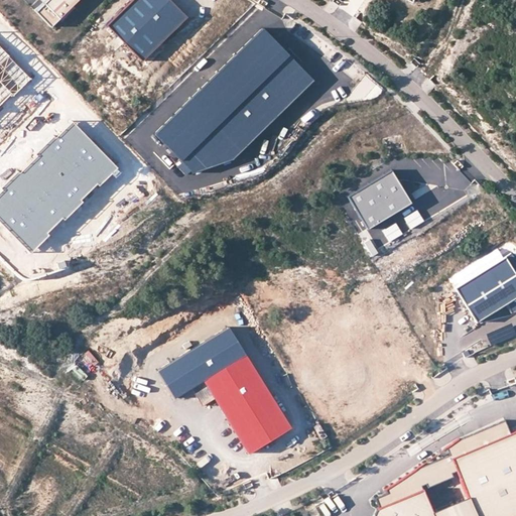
[(43,0),(33,10),(50,27),(78,0),(43,0)]
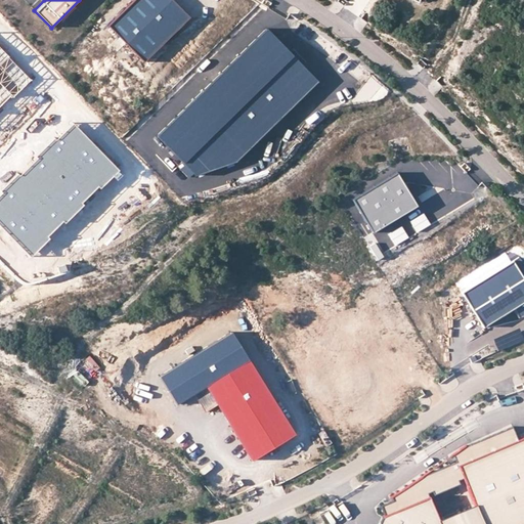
[(174,0),(129,0),(106,23),(142,58),(188,14),(174,0)]
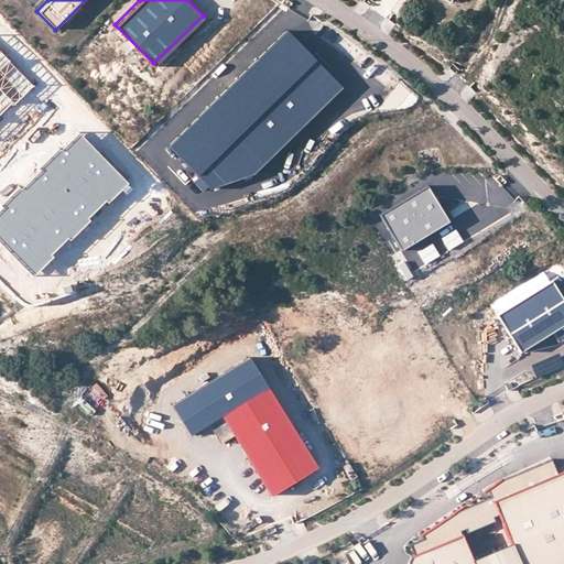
[(164,142),(206,185),(250,169),(340,86),(281,26),(164,142)]
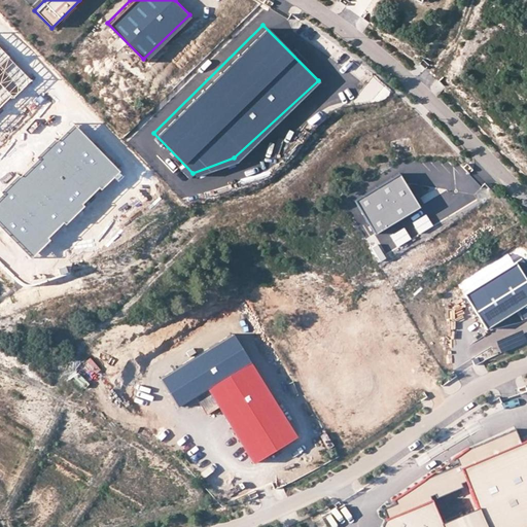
[(31,78),(0,47),(0,104),(9,95),(11,97),(31,78)]
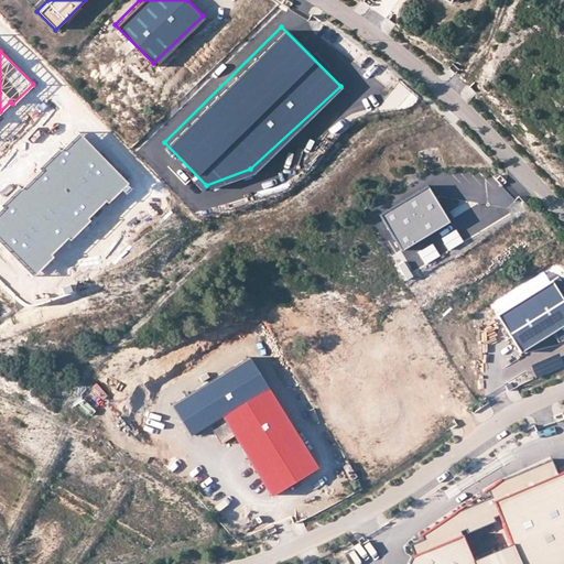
[(127,182),(78,132),(60,151),(57,149),(38,169),(40,171),(20,190),(19,187),(0,204),(0,205),(1,207),(0,208),(0,243),(32,277),(52,256),(50,253),(67,237),(69,239),(88,220),(86,218),(105,199),(107,202),(121,188),(126,193),(130,188),(126,184),(127,182)]
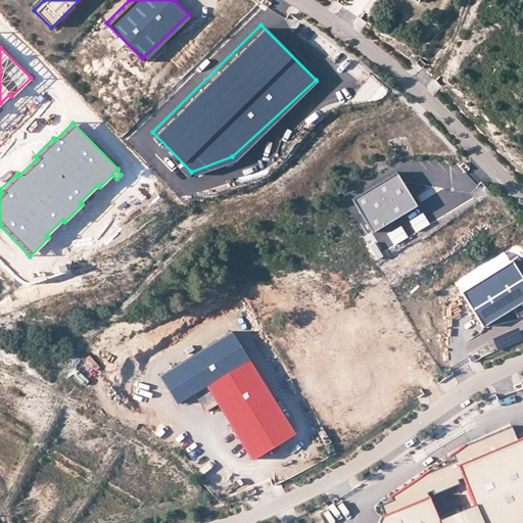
[(442,190),(418,204),(428,222),(473,196),(469,189),(472,187),(455,156),(433,169),(438,178),(436,179),(442,190)]
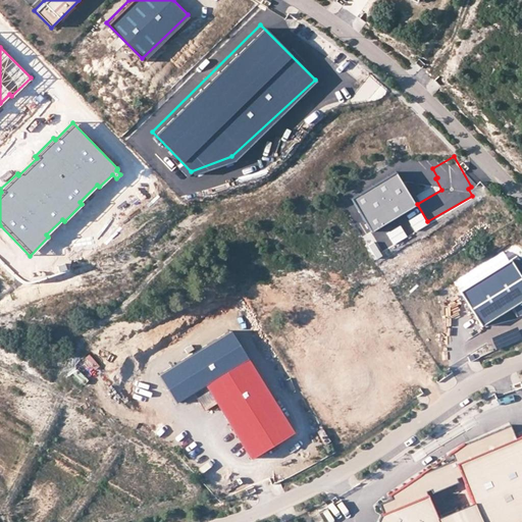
[(352,199),(371,231),(416,205),(402,181),(397,185),(392,175),(397,172),(396,172),(352,199)]
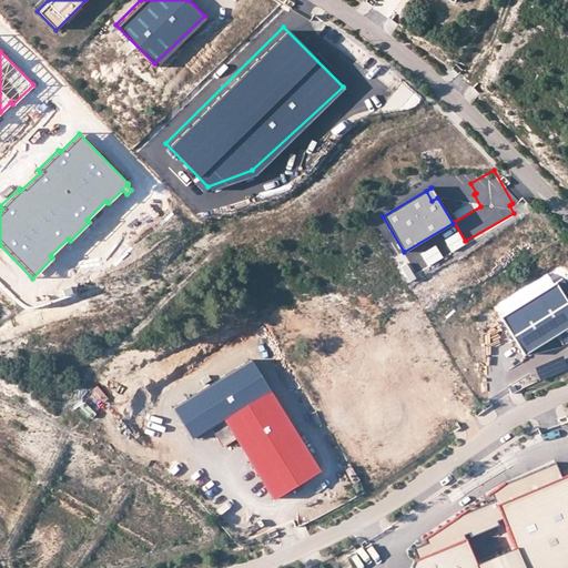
[(437,198),(432,188),(426,191),(432,201),(437,198)]
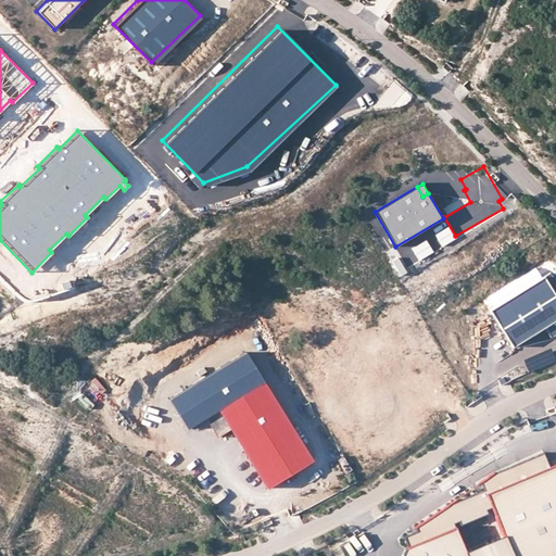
[(445,224),(425,237),(433,251),(454,238),(445,224)]
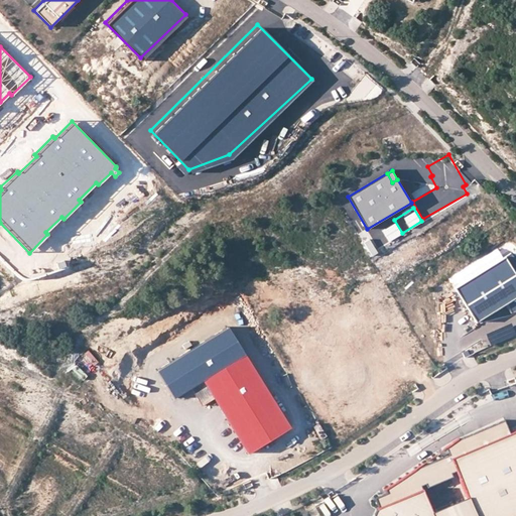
[(369,239),(362,242),(368,255),(375,252),(369,239)]
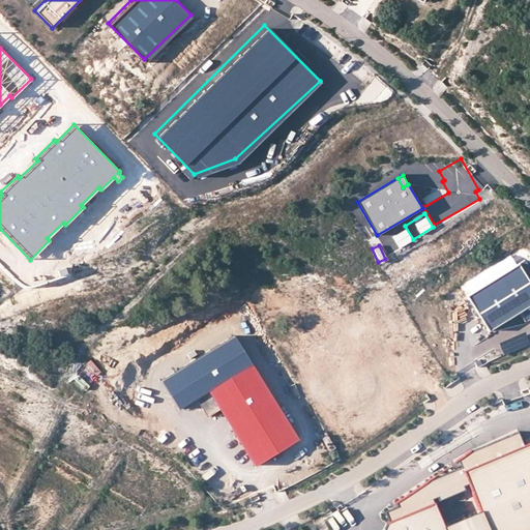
[(529,264),(525,260),(467,295),(489,331),(519,313),(525,322),(529,320),(529,264)]
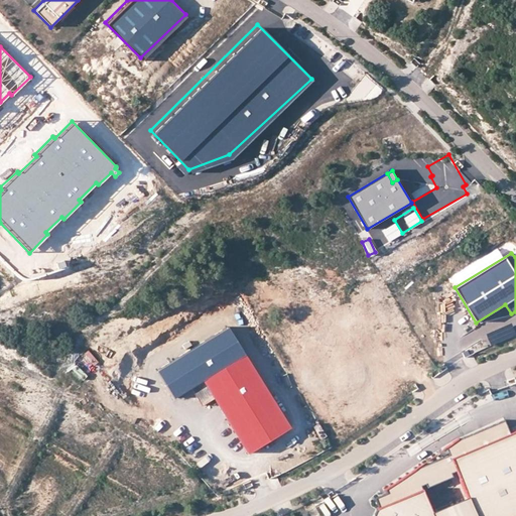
[(230,329),(158,371),(175,399),(192,388),(204,382),(247,356),(230,329)]
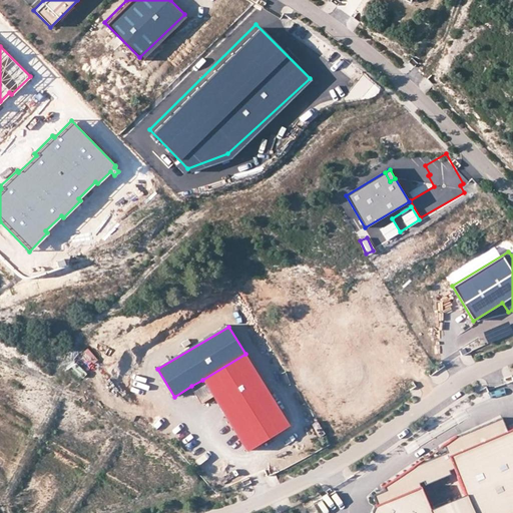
[(289,427),(245,354),(202,380),(212,397),(245,452),(289,427)]
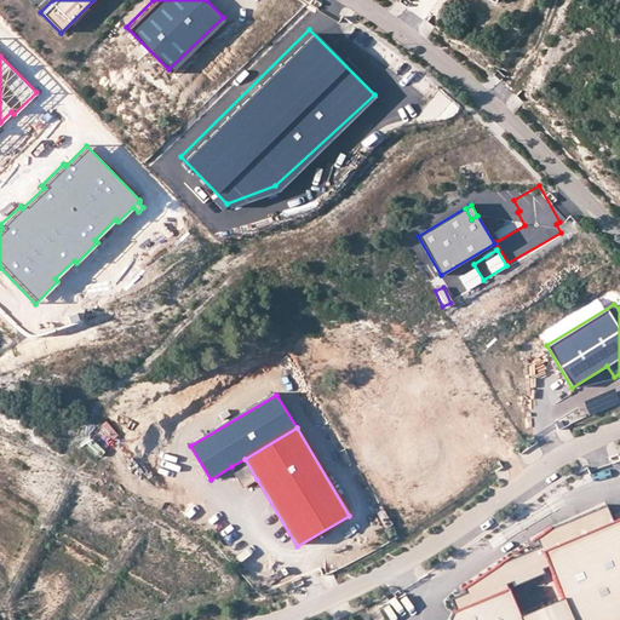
[(245,459),(231,466),(244,487),(257,480),(245,459)]
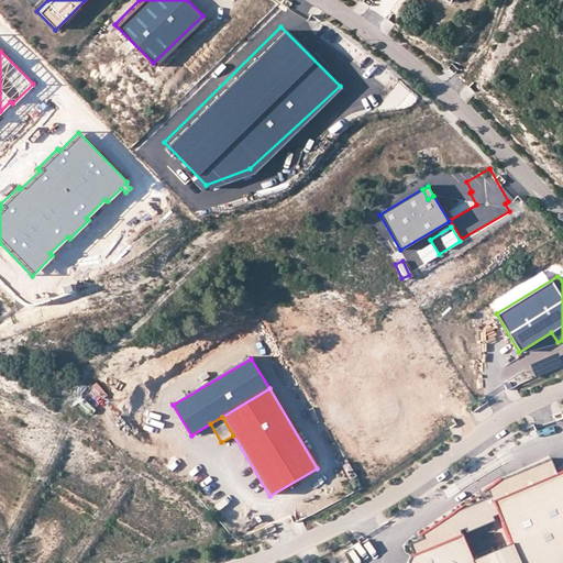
[(562,562),(562,468),(556,472),(551,457),(500,478),(500,477),(487,488),(492,500),(470,516),(462,506),(419,534),(409,543),(414,549),(406,562),(562,562)]
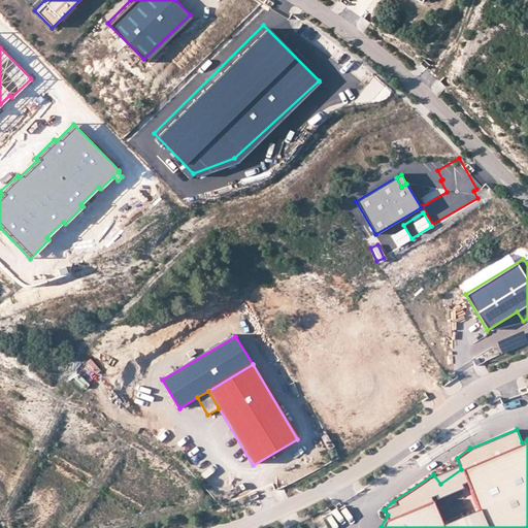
[(254,510),(262,506),(257,496),(249,500),(254,510)]
